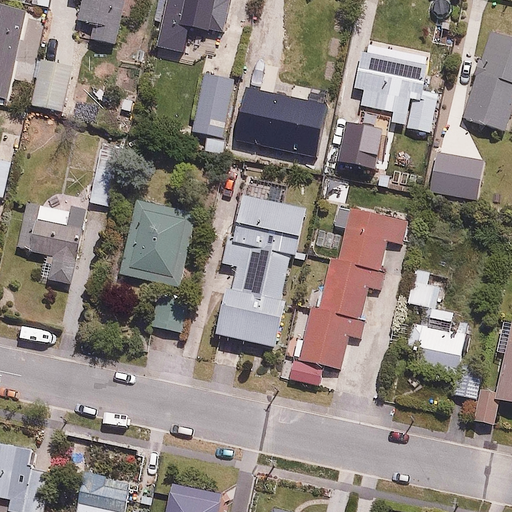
[(124,0),(82,0),(78,22),(95,25),(92,40),(117,45),(124,0)]
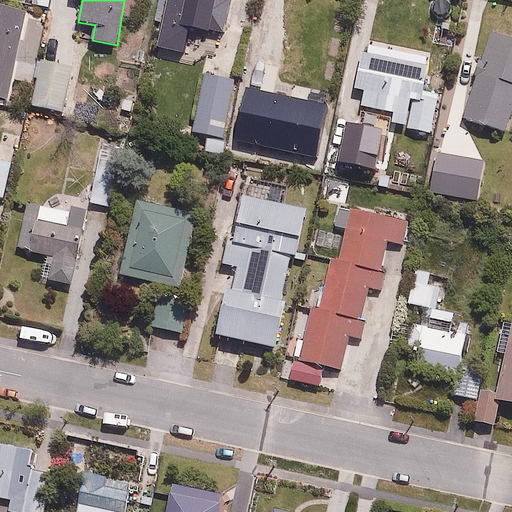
[(165,0),(162,21),(226,32),(231,0),(165,0)]
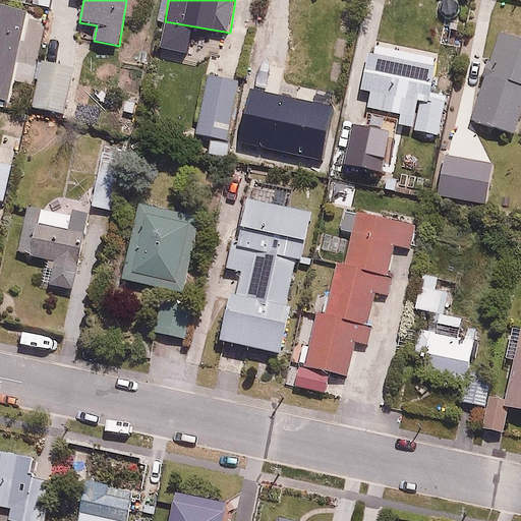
[(0,96),(9,99),(30,12),(0,4),(0,96)]
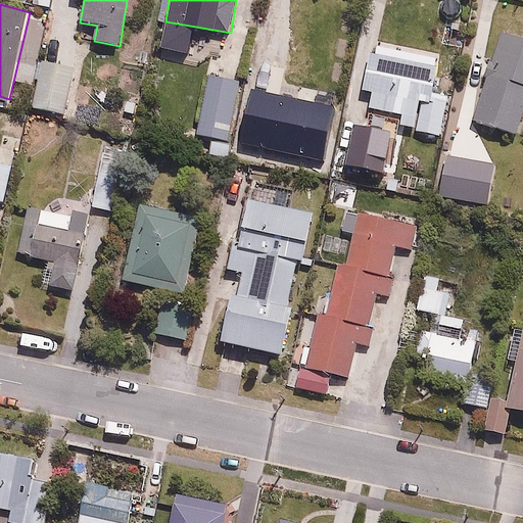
[(522,133),(522,39),(500,32),(471,122),(522,138),(522,133)]
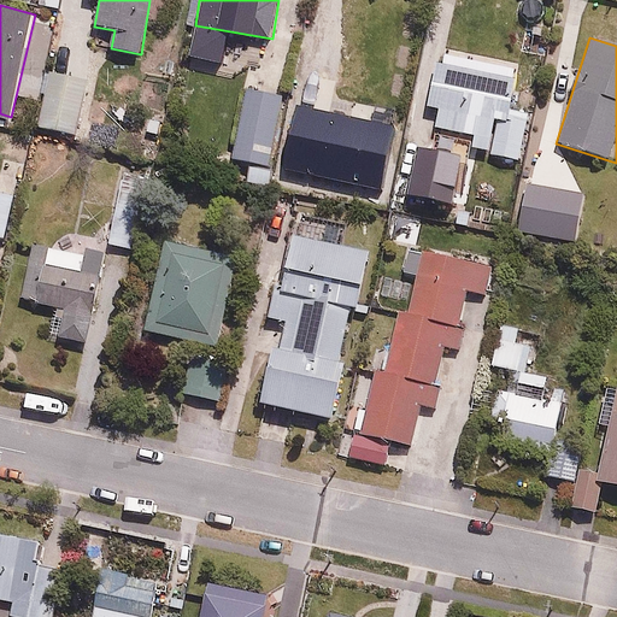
[(516,74),(433,62),(425,107),(439,110),(435,131),(471,137),(469,151),(519,159),(527,110),(510,107),(516,74)]
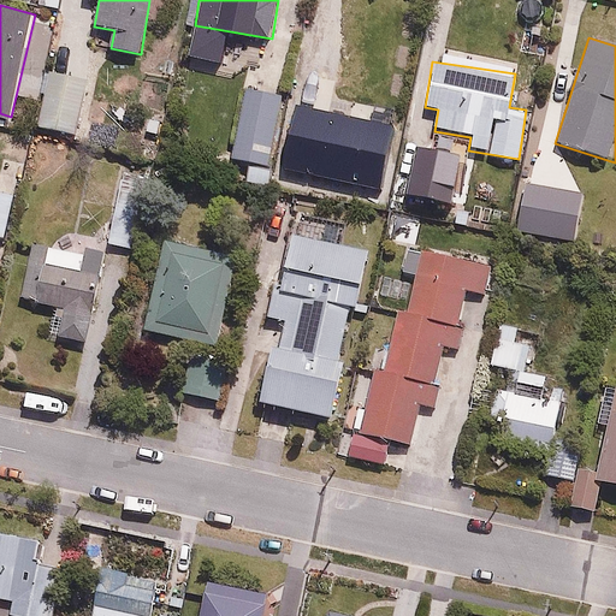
[(95,78),(51,70),(39,129),(83,137),(95,78)]
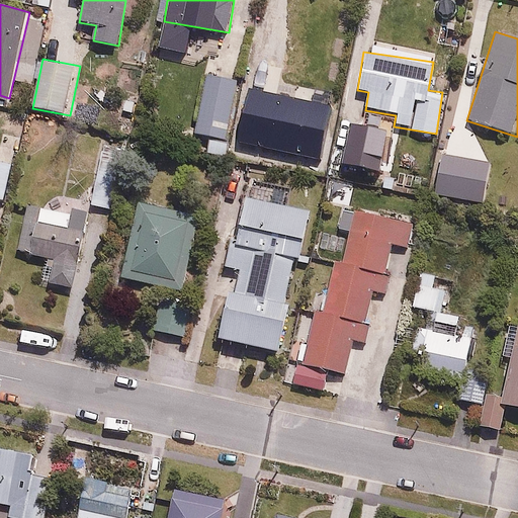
[(237,79),(206,75),(198,133),(229,137),(237,79)]
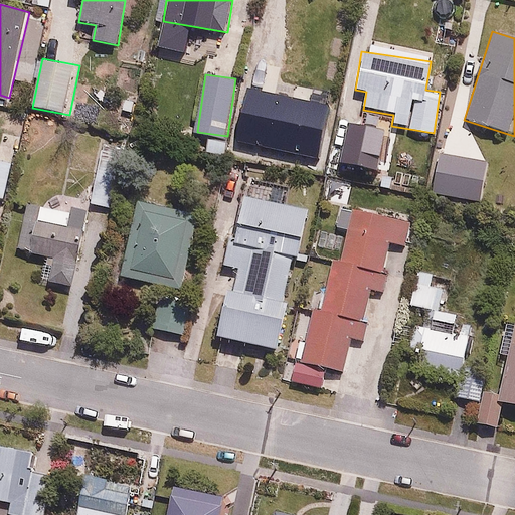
[(370,128),(344,124),(341,145),(366,150),(370,128)]
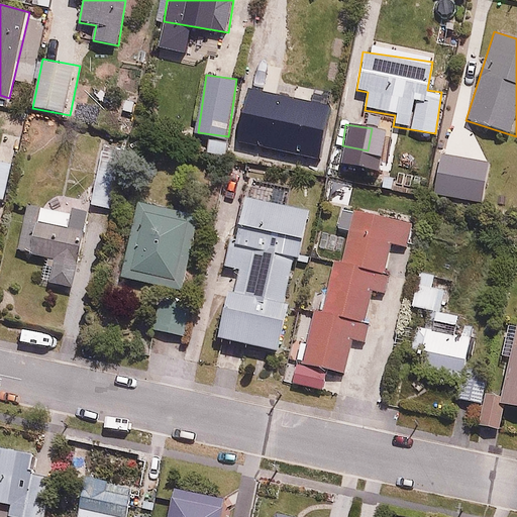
[(115,207),(123,150),(100,147),(92,204),(115,207)]
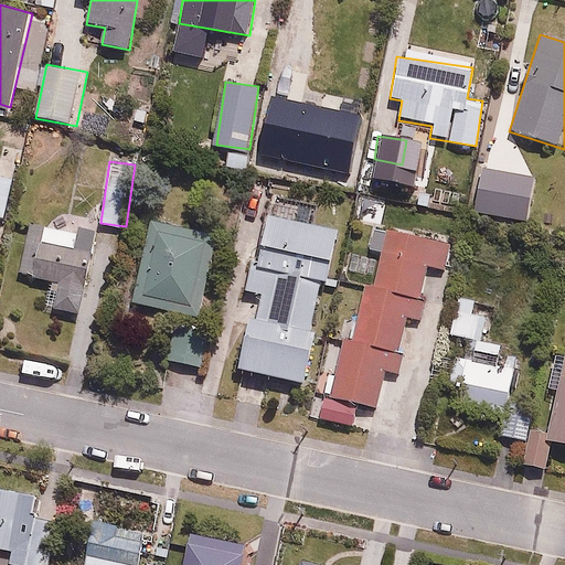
[(0,166),(0,214),(6,216),(14,169),(0,166)]
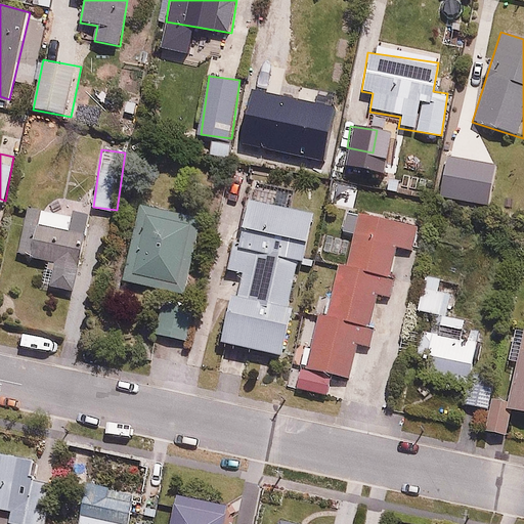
[(482,167),(446,161),(440,194),(476,202),(482,167)]
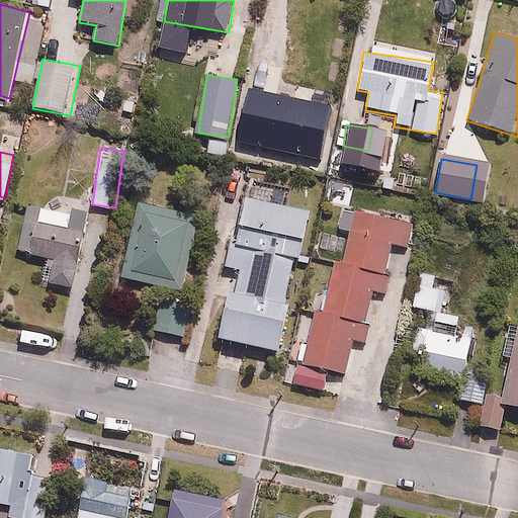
[(214,341),(280,353),(289,304),(283,303),(292,258),(298,259),(309,208),(242,195),(214,341)]
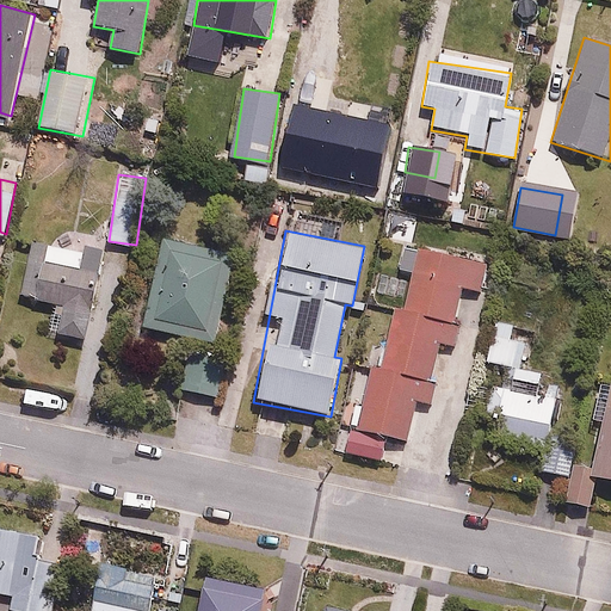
[(233,246),(160,235),(146,327),(218,339),(233,246)]
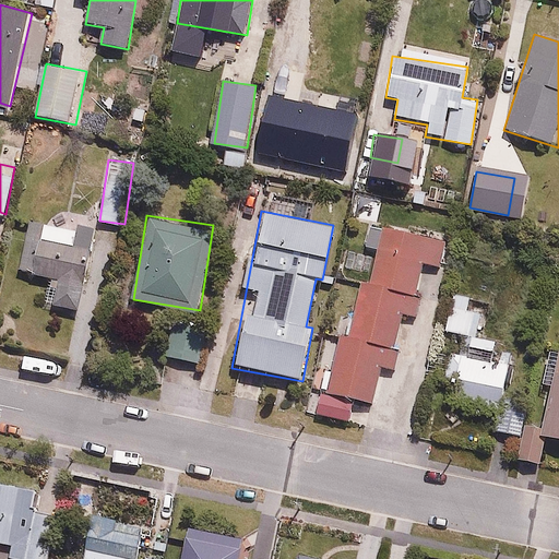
[(75,245),(80,227),(44,219),(40,238),(31,236),(23,274),(49,280),(43,312),(78,319),(92,248),(75,245)]
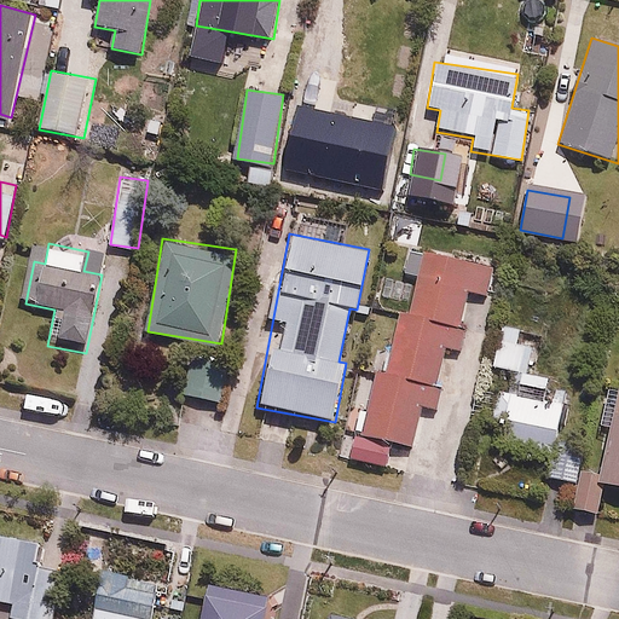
[(389,370),(376,368),(362,434),(354,433),(350,458),(387,466),(392,441),(414,446),(421,406),(439,410),(445,383),(438,382),(445,346),(460,350),(472,291),(487,295),(492,268),(489,264),(482,258),(474,255),(463,256),(455,261),(414,253),(389,370)]
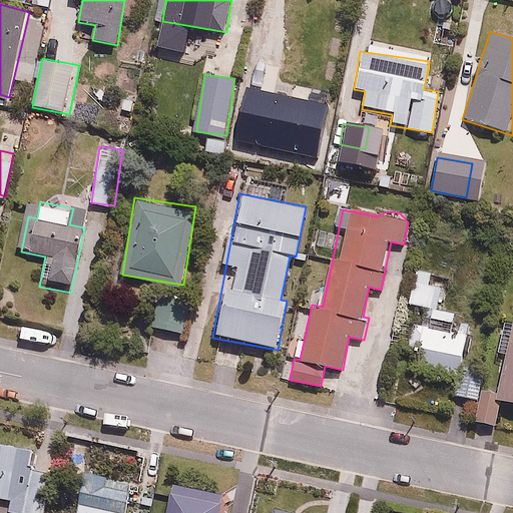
[(446,309),(451,286),(431,282),(434,271),(415,267),(407,303),(427,307),(424,322),(411,319),(405,350),(417,353),(414,366),(457,375),(453,395),(480,400),(484,383),(489,360),(465,355),(473,315),(446,309)]
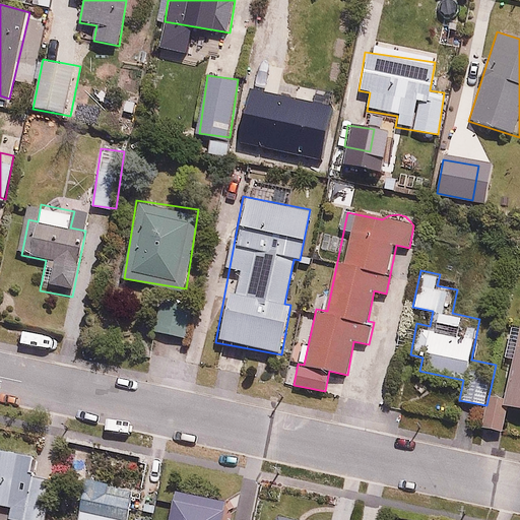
[(186,340),(192,298),(158,293),(151,335),(186,340)]
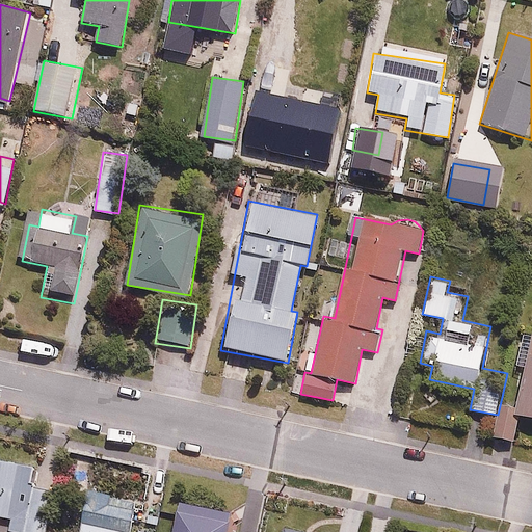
[(522,416),(531,417),(531,331),(529,331),(514,399),(502,397),(498,415),(494,435),(516,441),(522,416)]
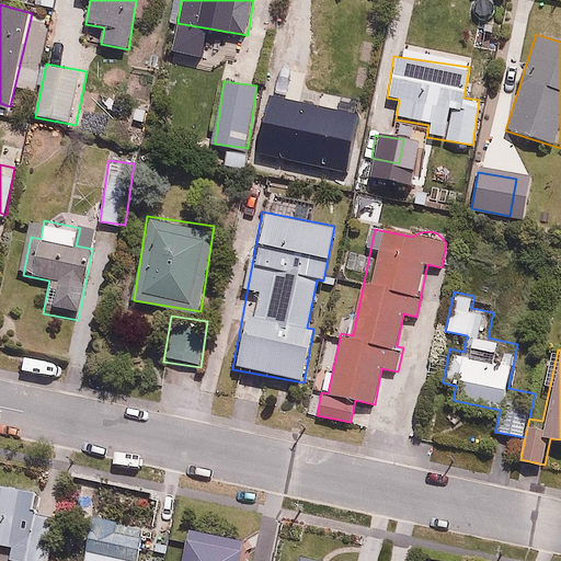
[(0,485),(0,560),(48,560),(55,515),(36,513),(39,490),(0,485)]
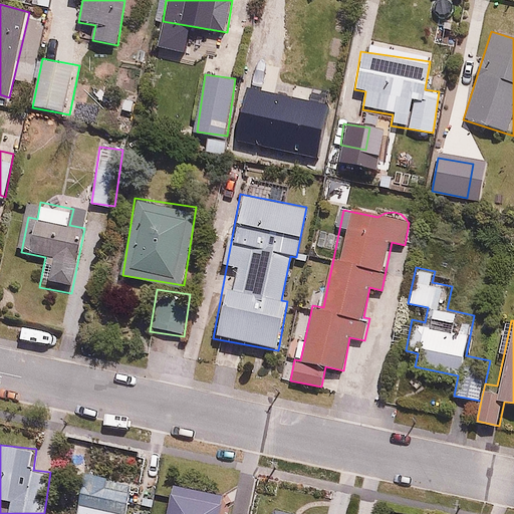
[(123,513),(129,480),(82,473),(76,513),(123,513)]
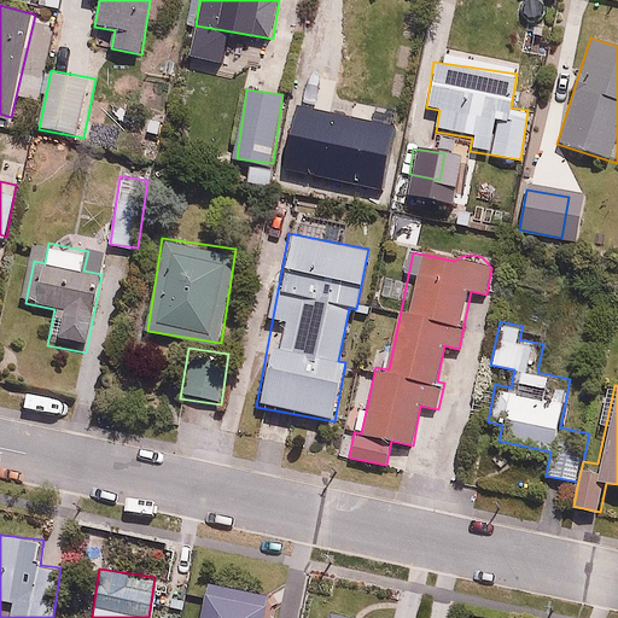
[(263,617),(267,601),(208,589),(200,617),(263,617)]
